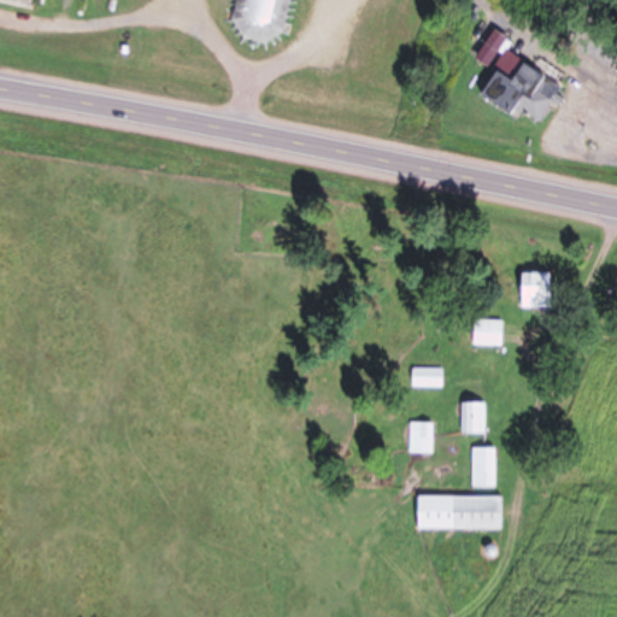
[(239,0),(235,21),(270,25),(274,0),(239,0)]
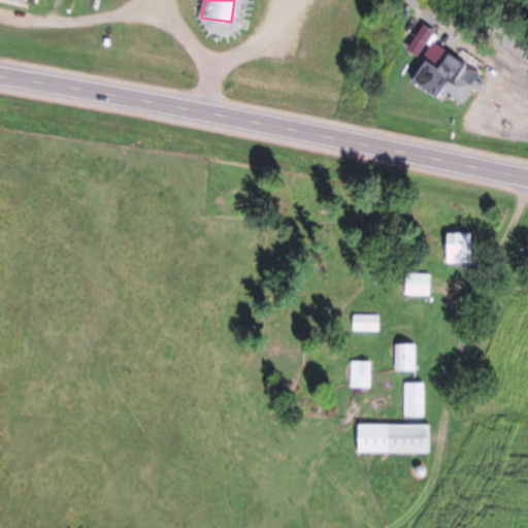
[(479,71),(443,50),(434,66),(420,58),(408,76),(457,106),(479,71)]
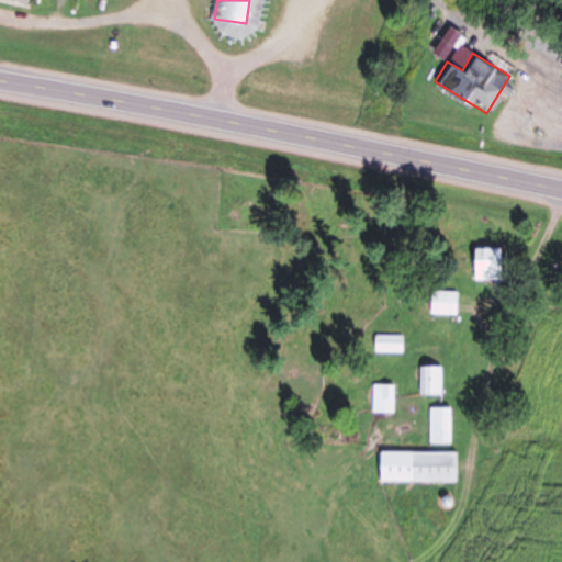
[(499,279),(499,247),(470,247),(470,279),(499,279)]
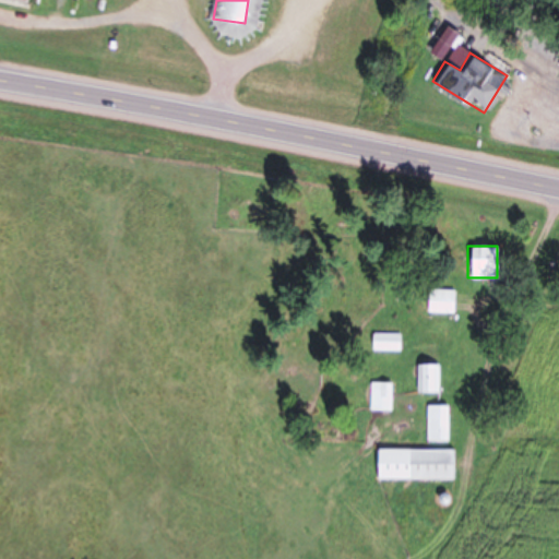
[(426,311),(455,311),(455,288),(426,288),(426,311)]
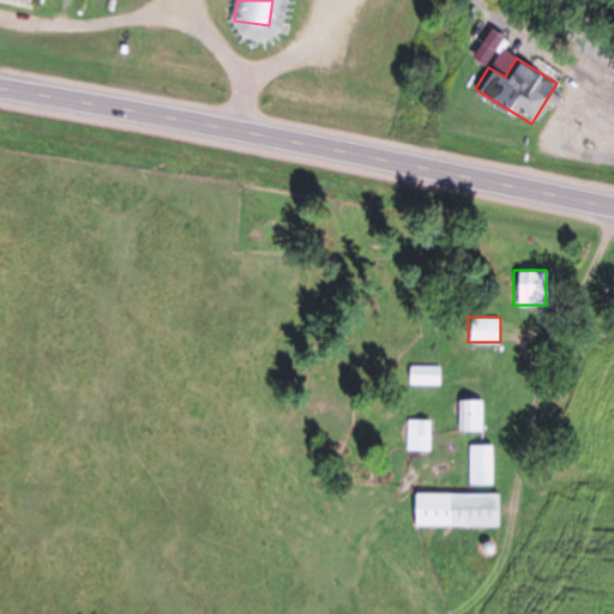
[(440,385),(440,365),(408,365),(408,385),(440,385)]
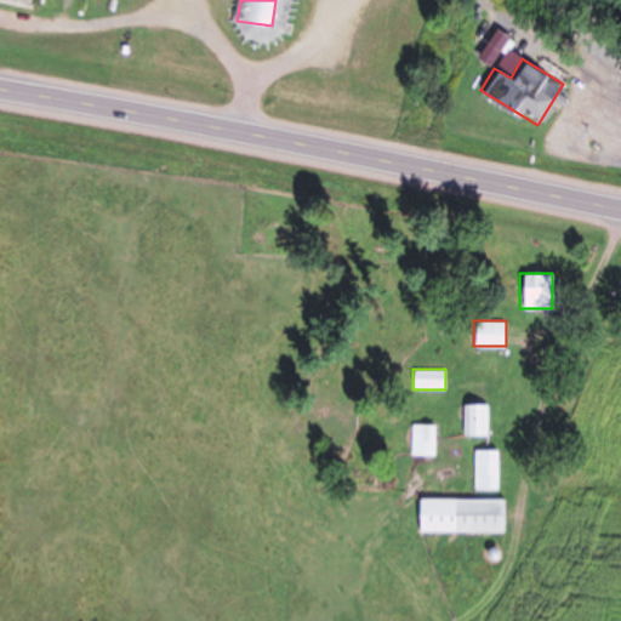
[(486,434),(486,403),(465,403),(465,434),(486,434)]
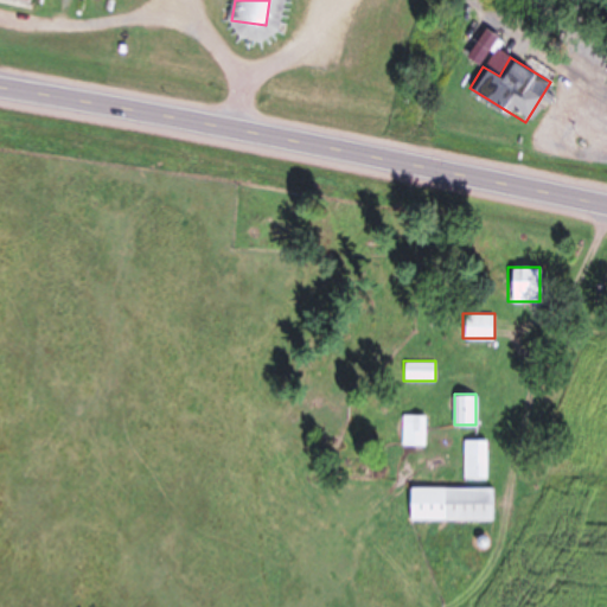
[(402,445),(427,445),(427,414),(402,414),(402,445)]
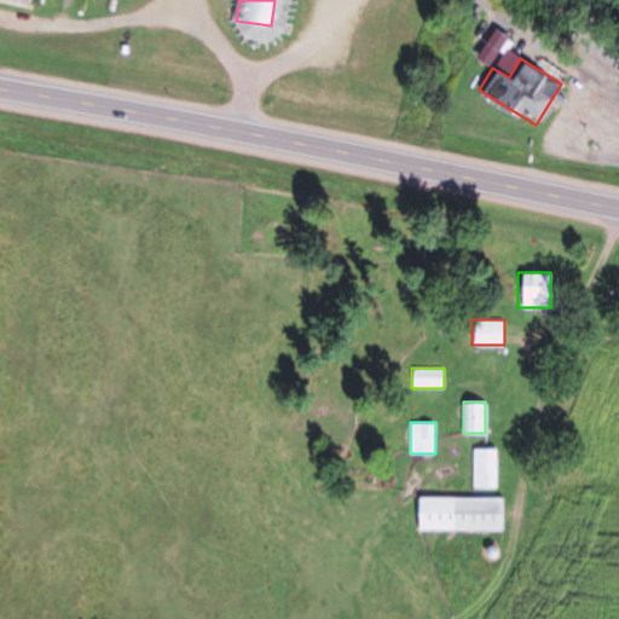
[(473,487),(497,487),(497,447),(473,447),(473,487)]
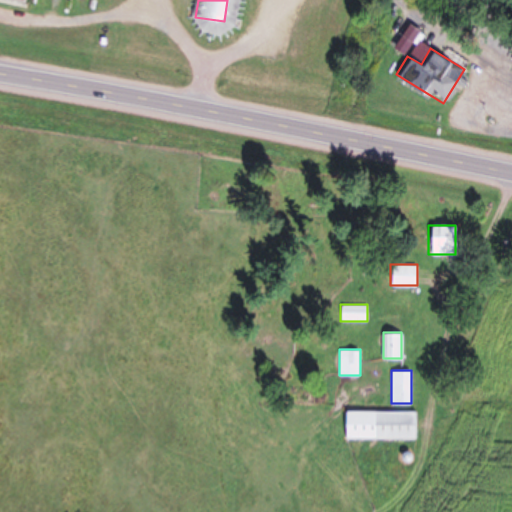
[(343,438),(415,438),(415,411),(343,411),(343,438)]
